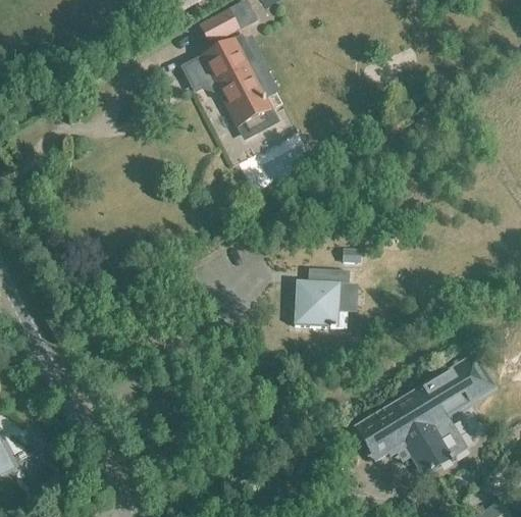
[(173,0),(179,11),(201,0),(173,0)]
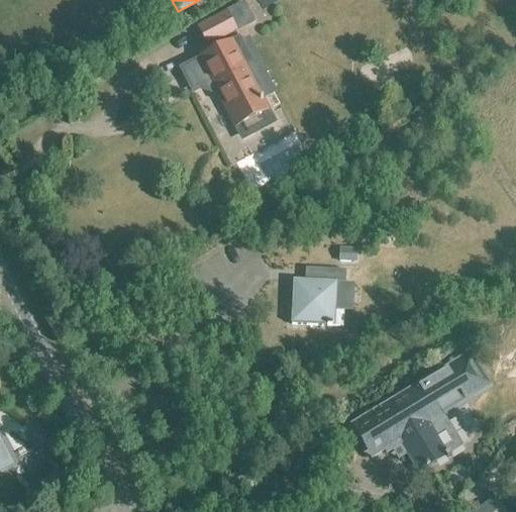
[(196,23),(207,43),(238,28),(227,7),(196,23)]
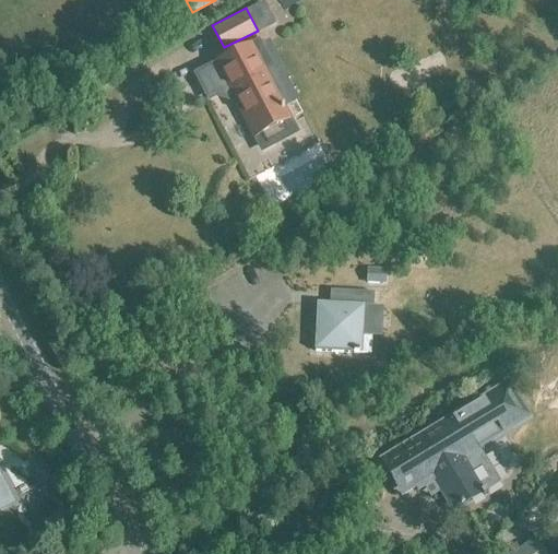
[(256,133),(289,115),(263,67),(272,62),(261,42),(235,56),(197,77),(209,98),(217,95),(239,103),(256,133)]
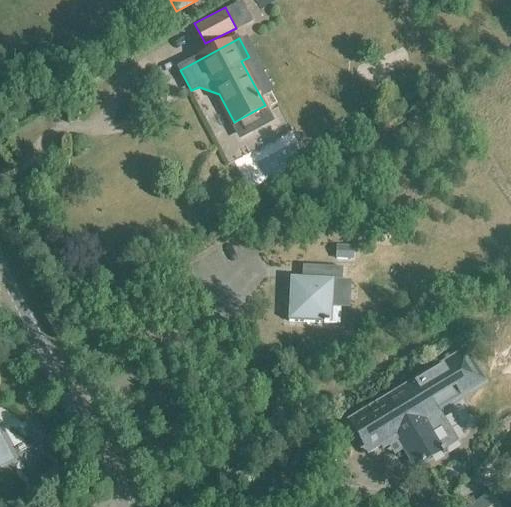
[(337,256),(354,256),(355,243),(337,242),(337,256)]
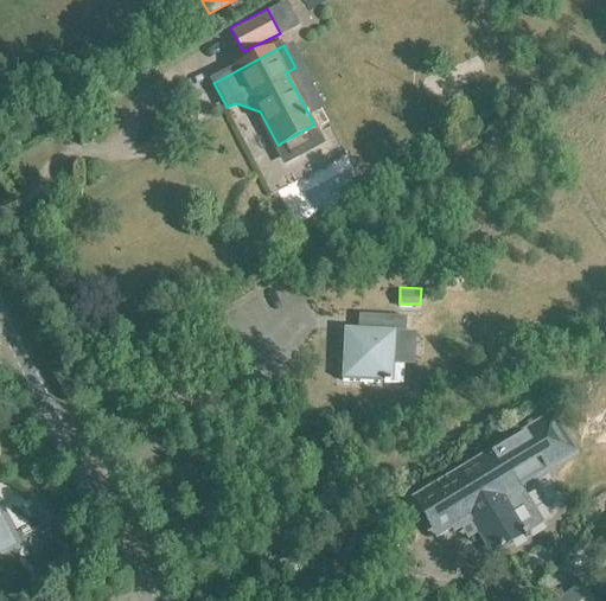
[(396,327),(406,328),(407,313),(370,312),(370,326),(344,325),(342,377),(402,379),(403,360),(394,360),(396,327)]
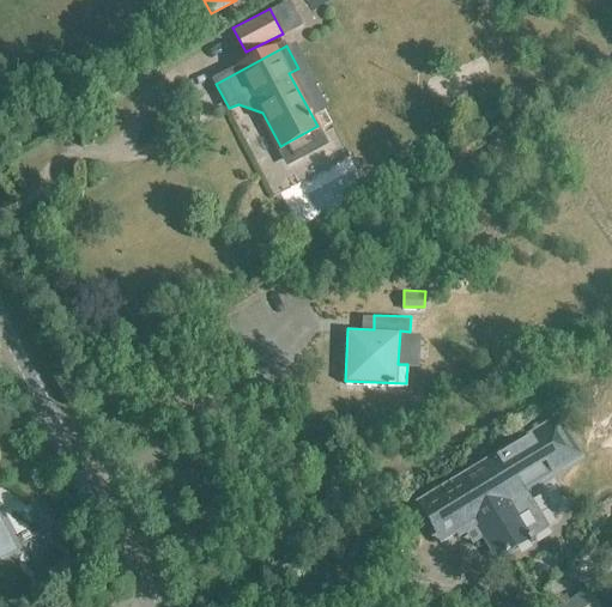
[(453,508),(464,527),(466,532),(478,524),(497,558),(528,539),(531,541),(537,538),(534,535),(537,534),(535,534),(549,527),(532,499),(533,498),(521,479),(547,463),(553,474),(585,455),(561,416),(459,475),(458,475),(417,499),(430,521),(453,508)]
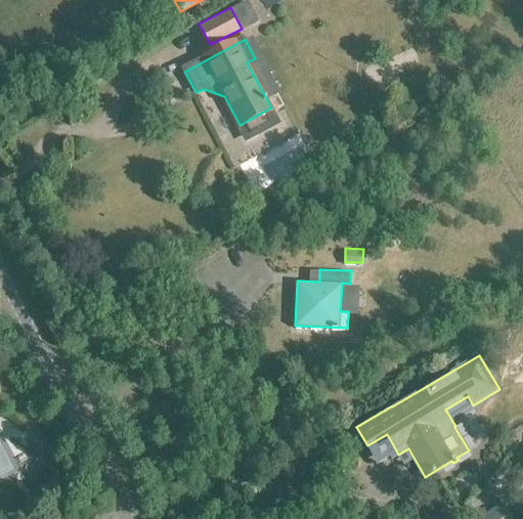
[(479,517),(479,518),(512,518),(502,503),(479,517)]
